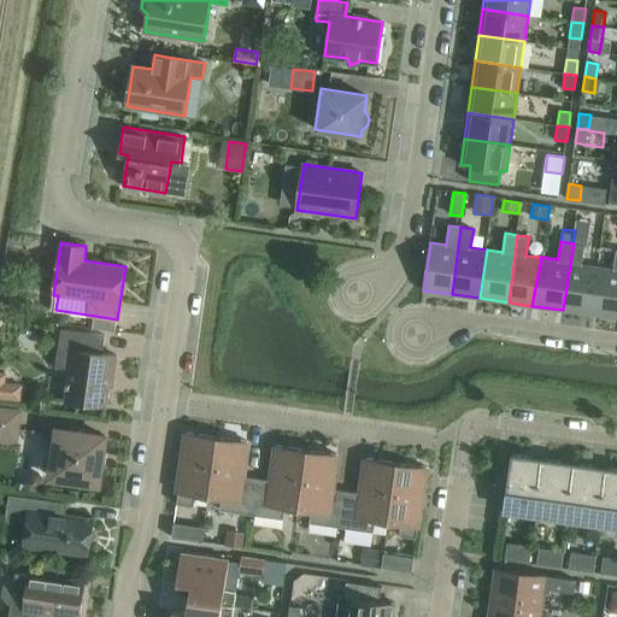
[(574,244),(563,310),(592,315),(599,265),(582,263),(585,245),(574,244)]
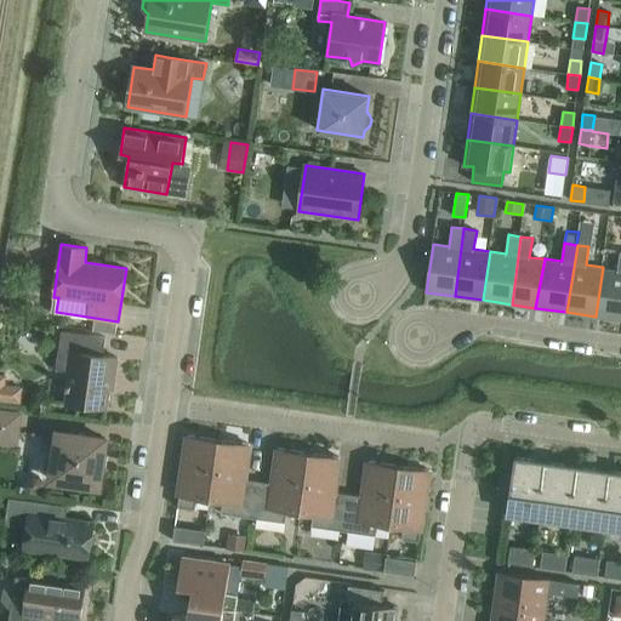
[(603,267),(596,317),(620,319),(620,250),(620,251),(617,269),(603,267)]
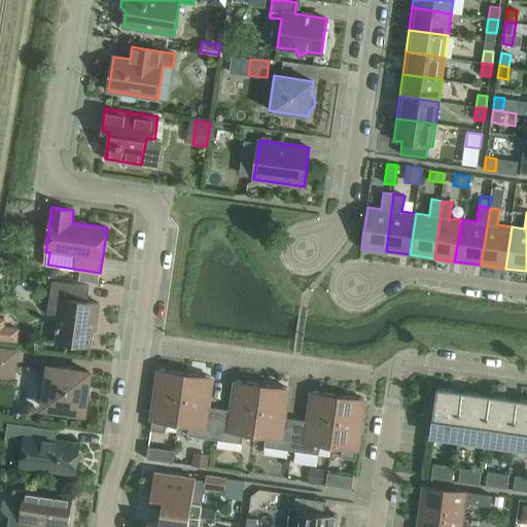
[(90,286),(53,281),(47,314),(59,315),(55,341),(91,346),(95,320),(97,321),(100,304),(88,302),(90,286)]
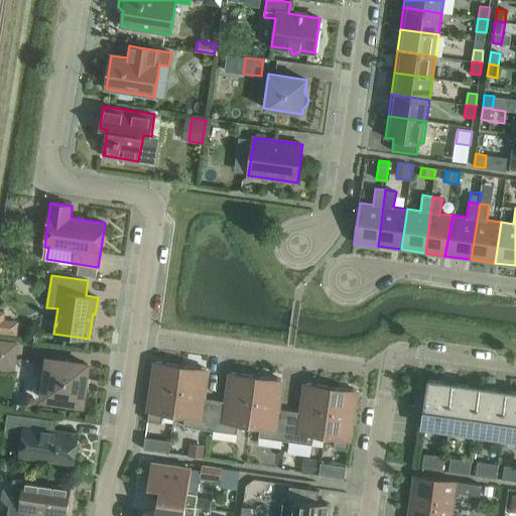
[(0,333),(18,336),(20,321),(5,319),(6,311),(0,310),(0,333)]
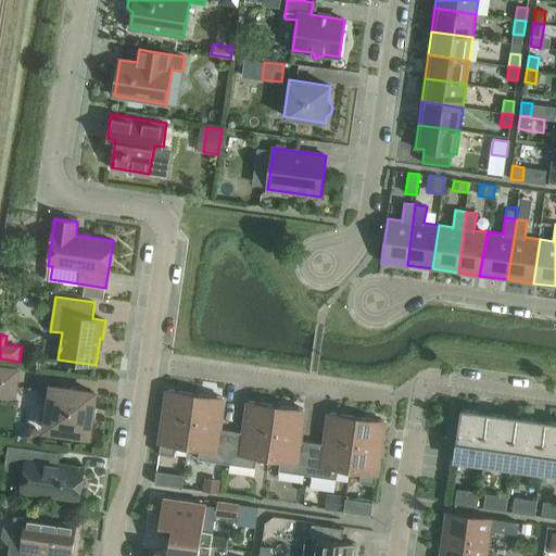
[(19,370),(0,367),(0,393),(15,396),(19,370)]
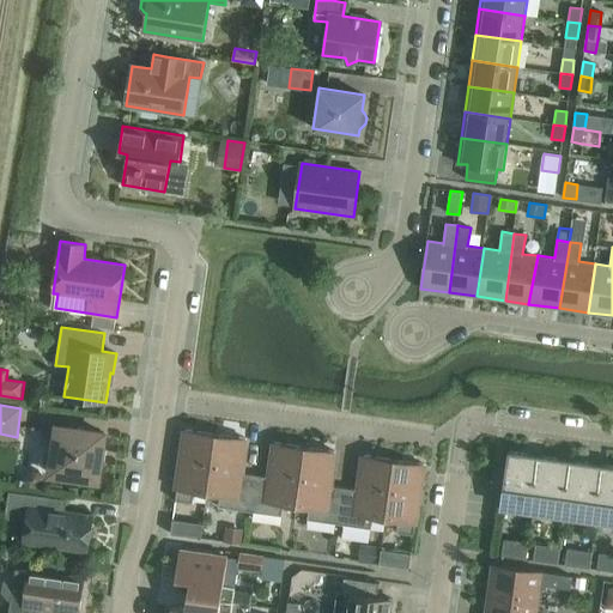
[(46,463),(52,471),(52,473),(97,480),(104,434),(58,428),(55,445),(47,451),(46,463)]
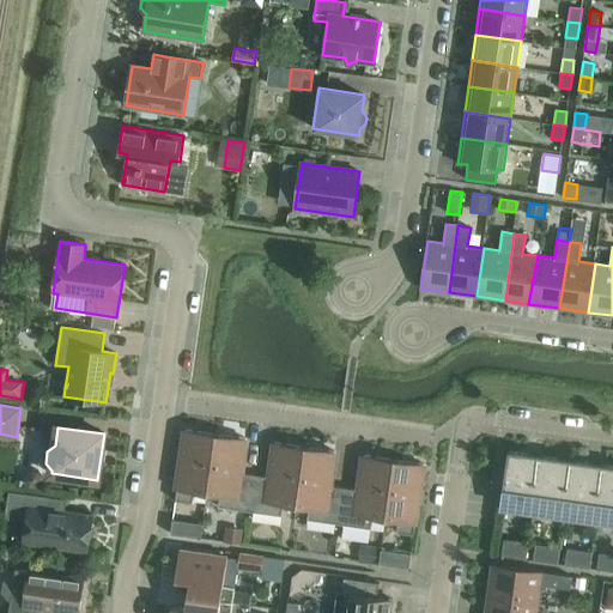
[(195,492),(207,493),(216,434),(186,429),(176,501),(193,503),(195,492)]
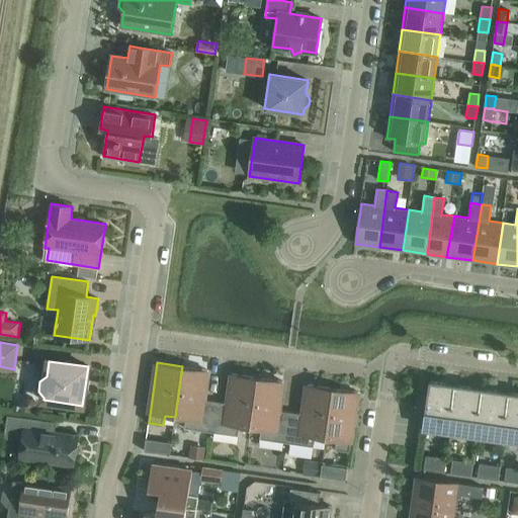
[(182,366),(175,417),(186,419),(185,428),(211,432),(217,401),(204,399),(208,370),(182,366)]
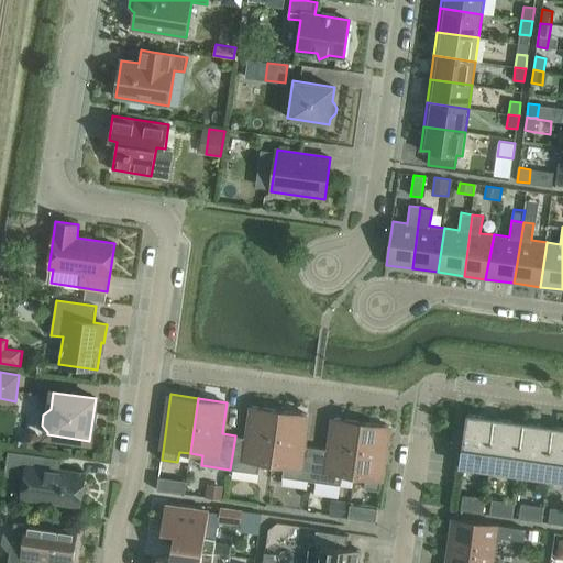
[(235,435),(230,470),(260,474),(261,464),(273,465),(280,410),(253,406),(249,438),(235,435)]
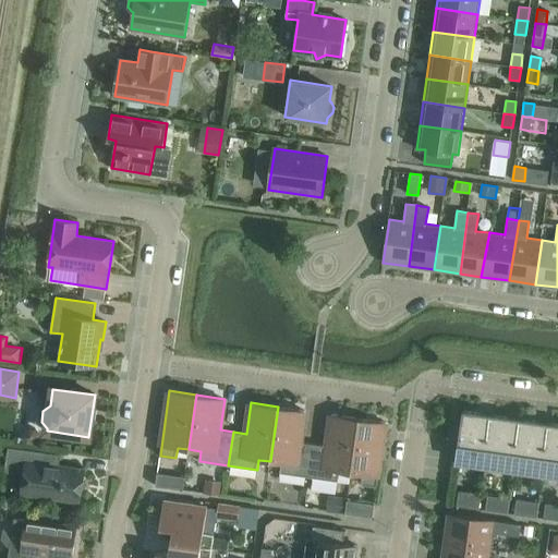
[(278,407),(270,461),(281,463),(280,473),(310,476),(314,444),(301,441),(305,410),(278,407)]
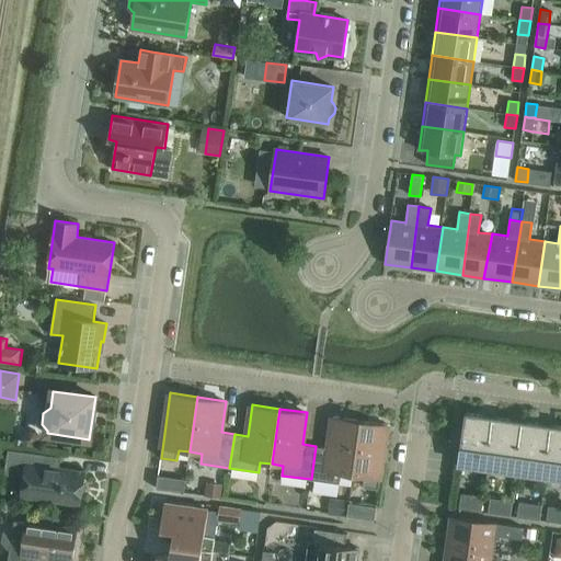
[(466,412),(458,464),(488,468),(495,416),(466,412)]
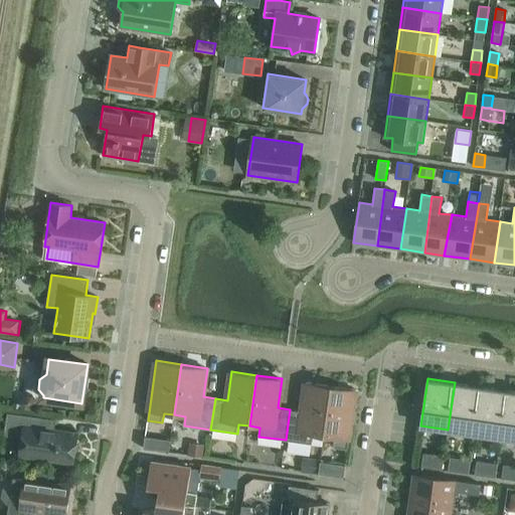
[(290,409),(286,440),(312,444),(314,435),(324,437),(331,385),(306,382),(302,411),(290,409)]
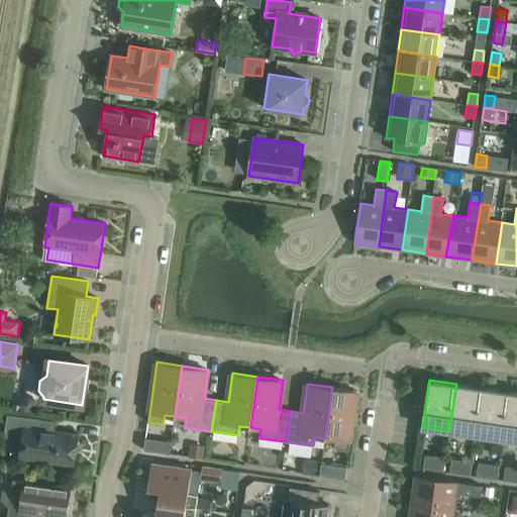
[(456,384),(449,431),(477,435),(484,388),(456,384)]
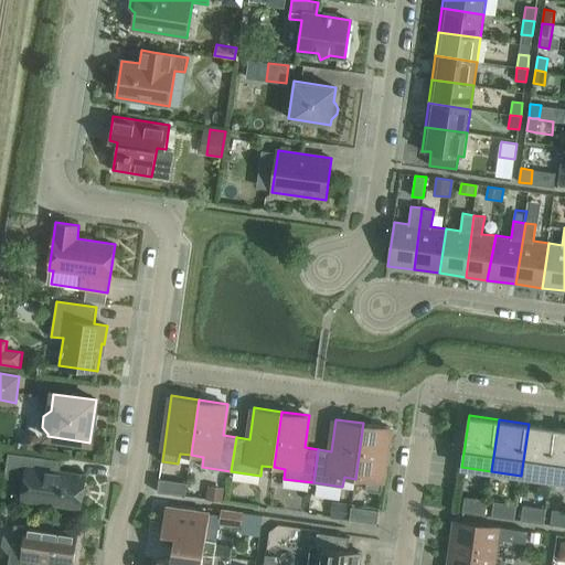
[(363,423),(355,479),(368,480),(365,490),(382,493),(392,427),(363,423)]
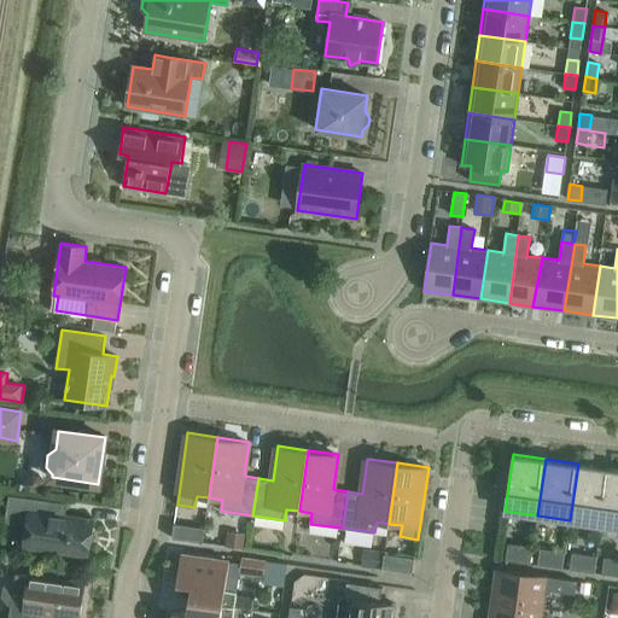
[(578,464),(570,520),(602,525),(610,468),(578,464)]
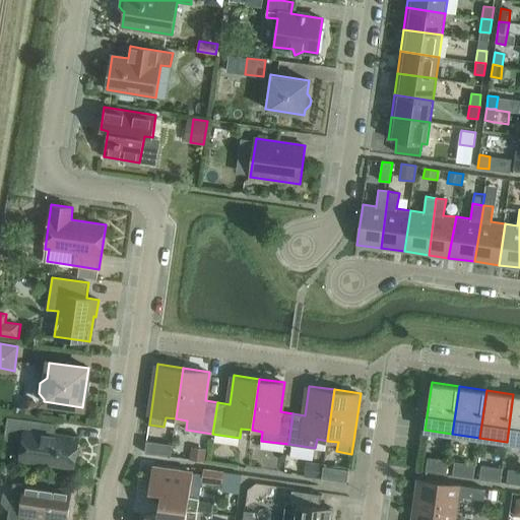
[(513,394),(507,442),(519,443),(519,394),(514,394),(513,394)]
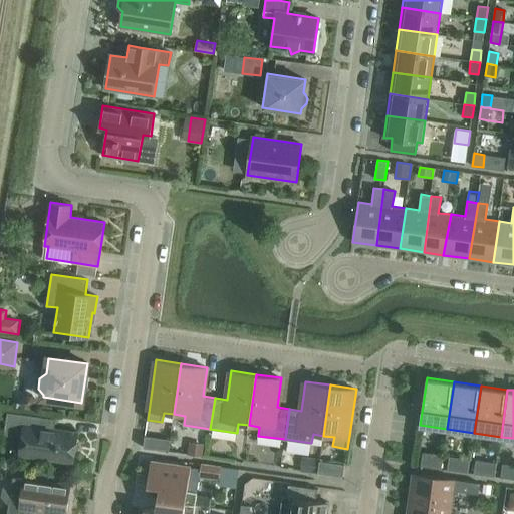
[(22,397),(22,404),(25,408),(31,409),(36,405),(36,399),(33,394),(27,394),(22,397)]
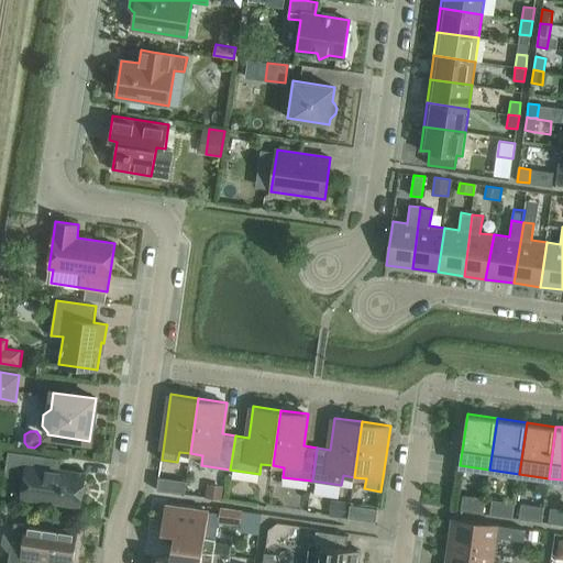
[(86,474),(59,470),(62,459),(46,456),(9,452),(6,475),(25,478),(22,498),(81,507),(86,474)]
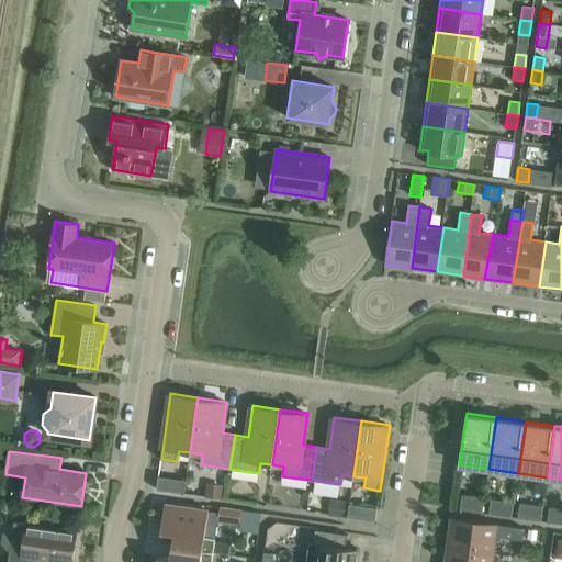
[(158,475),(157,489),(184,493),(187,480),(158,475)]
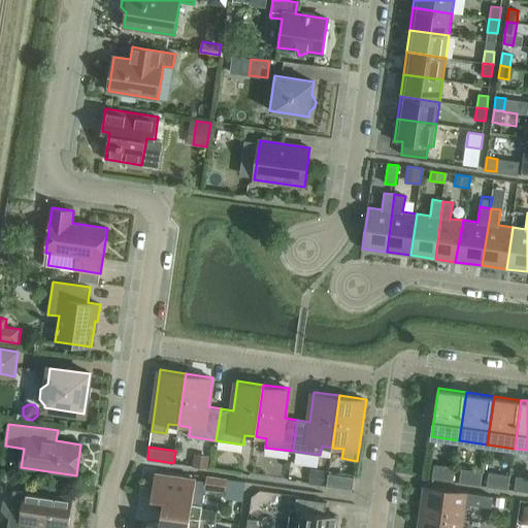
[(195,453),(193,466),(207,469),(209,456),(195,453)]
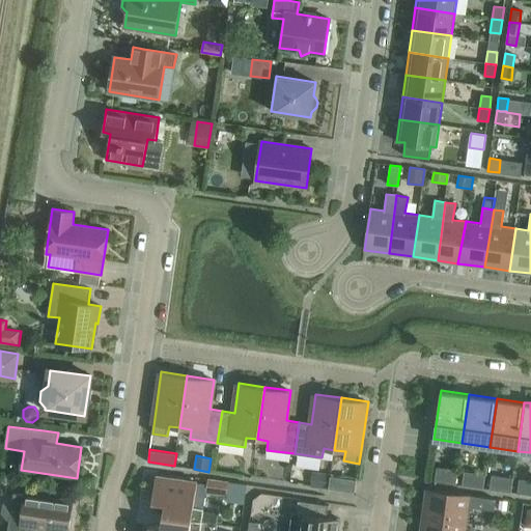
[(437,468),(435,481),(456,484),(458,470),(437,468)]
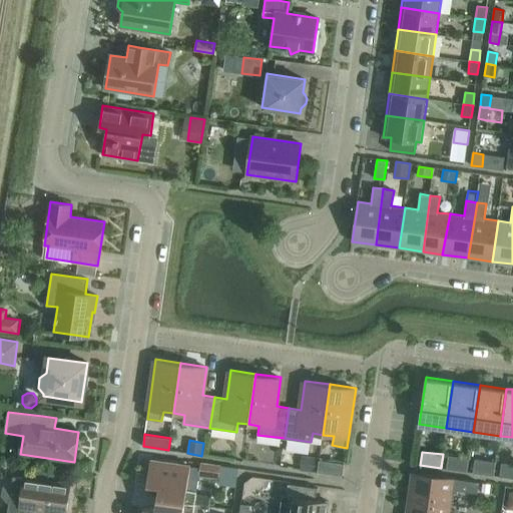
[(449,455),(447,469),(467,472),(469,458),(449,455)]
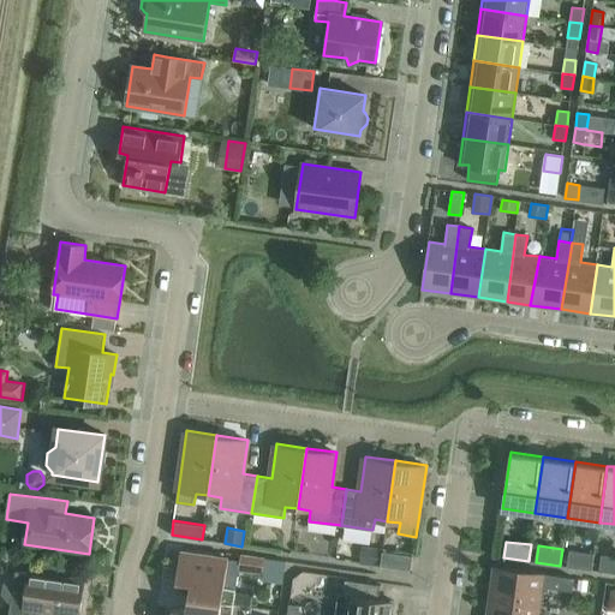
[(363,547),(360,562),(381,566),(382,551),(383,549),(363,547)]
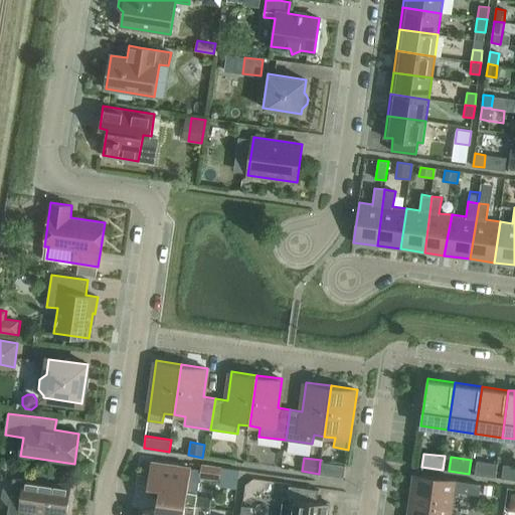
[(477,461),(475,475),(496,478),(498,464),(477,461)]
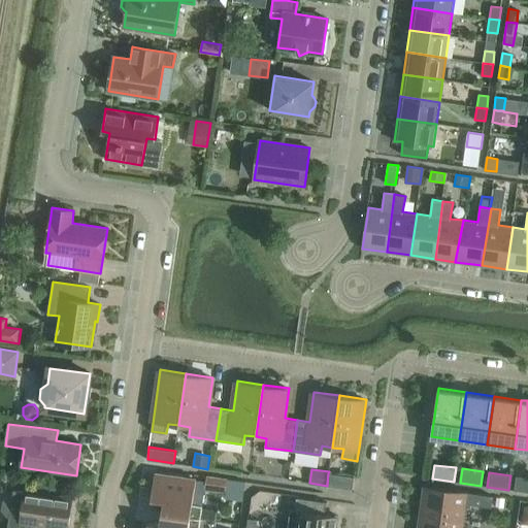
[(156,473),(152,499),(154,500),(164,501),(163,510),(162,513),(200,519),(202,508),(202,505),(193,504),(195,489),(196,480),(196,479),(156,473)]
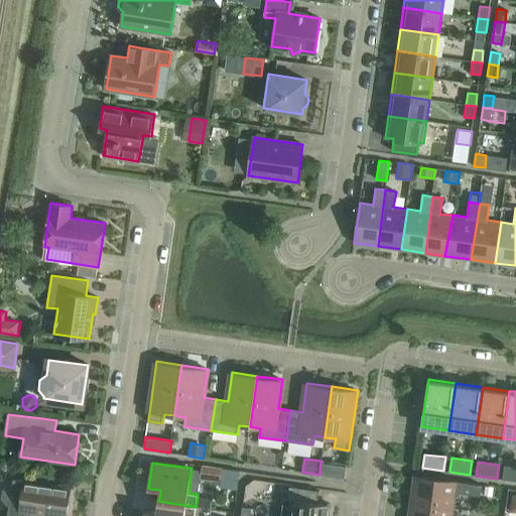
[(320,463),(319,475),(345,478),(347,466),(320,463)]
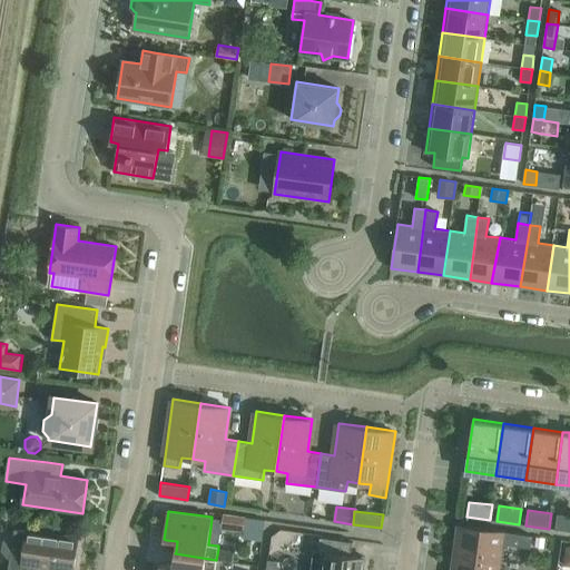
[(244,531),(246,518),(224,514),(222,528),(244,531)]
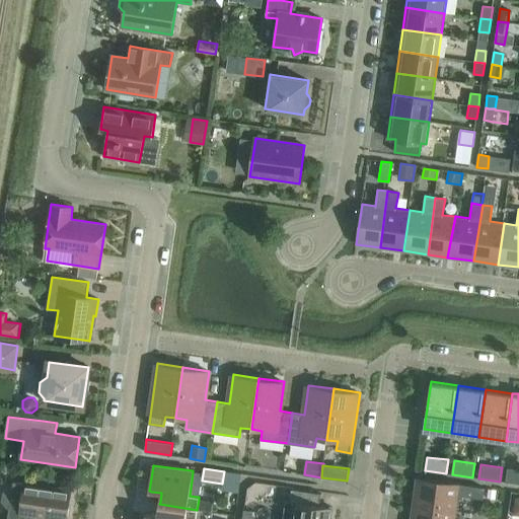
[(518,469),(508,468),(506,483),(518,484),(518,469)]
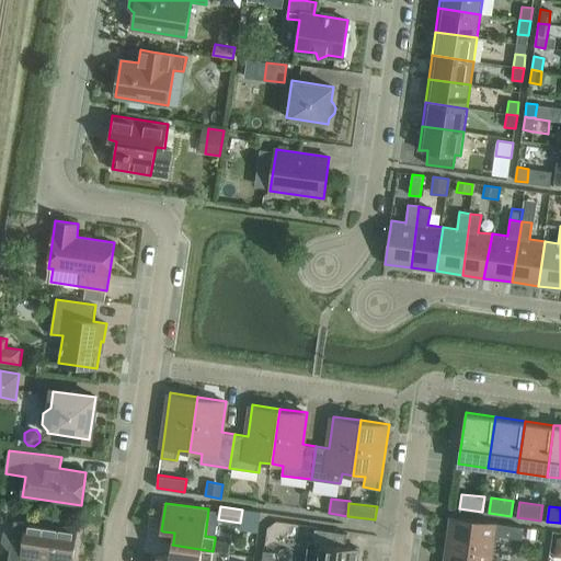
[(450,516),(446,545),(493,549),(495,537),(500,538),(500,536),(523,539),(524,527),(450,516)]
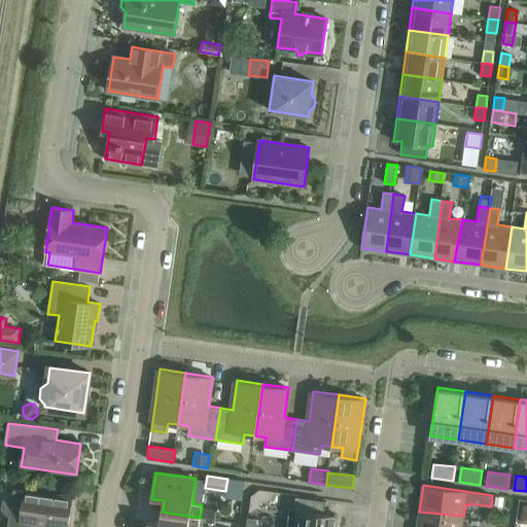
[(10,516),(8,526),(35,526),(36,525),(51,526),(67,526),(72,497),(24,490),(13,489),(13,494),(10,494),(3,500),(3,508),(10,516)]
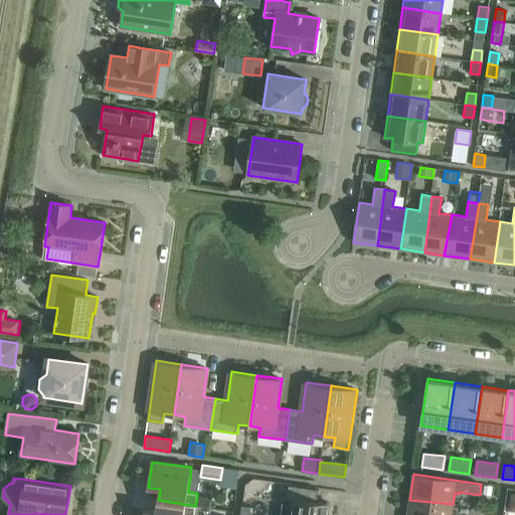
[(284,497),(281,514),(328,514),(330,503),(317,501),(319,490),(290,485),(288,497),(284,497)]
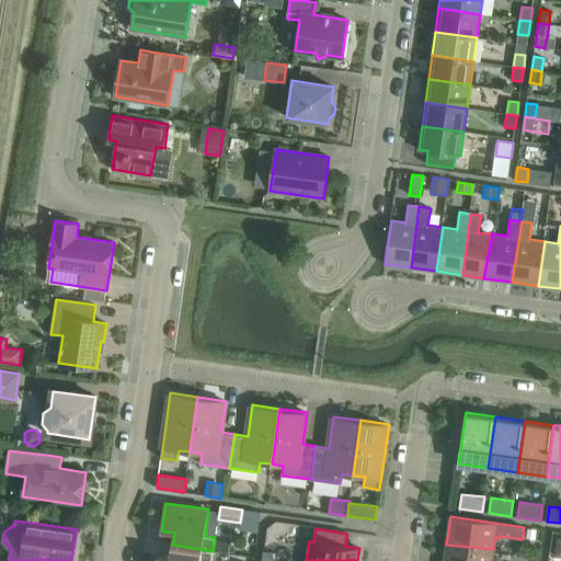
[(527,528),(526,538),(536,539),(537,529),(527,528)]
